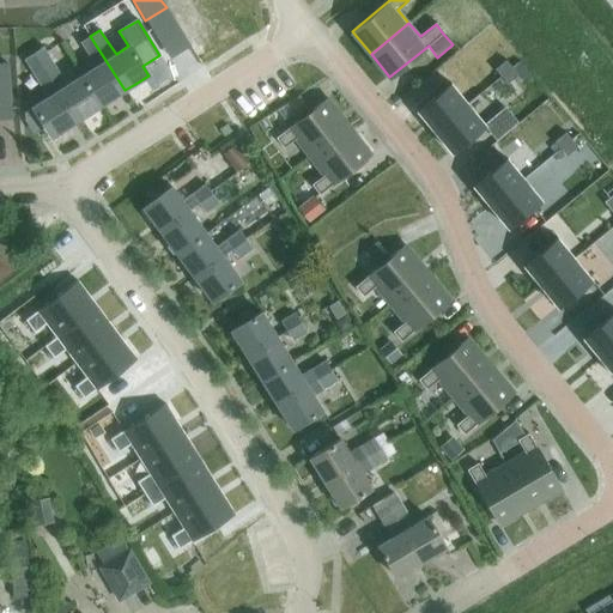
[(79,43),(95,67),(90,71),(82,76),(99,105),(108,101),(125,90),(90,36),(79,43)]
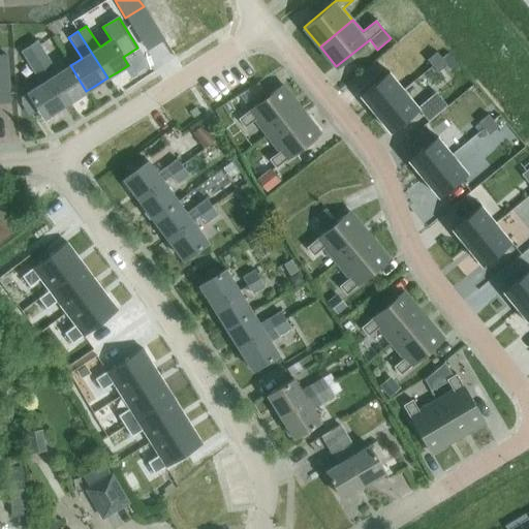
[(37,40),(32,43),(28,47),(43,70),(53,65),(37,40)]
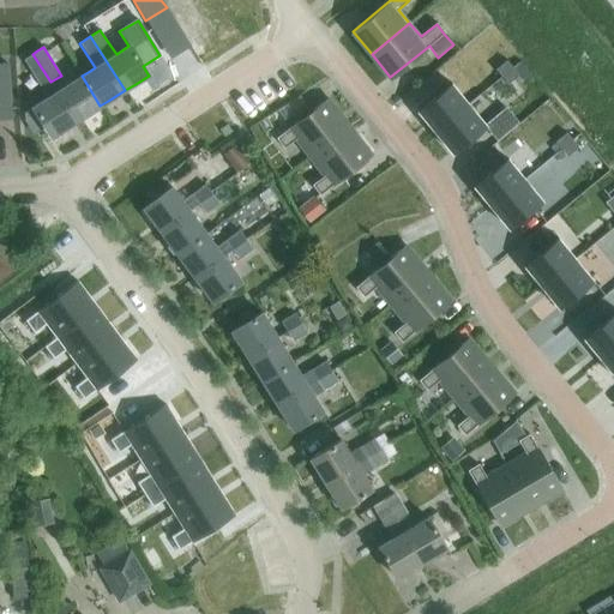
[(24,59),(48,97),(32,107),(52,137),(76,121),(56,91),(50,82),(32,54),(24,59)]
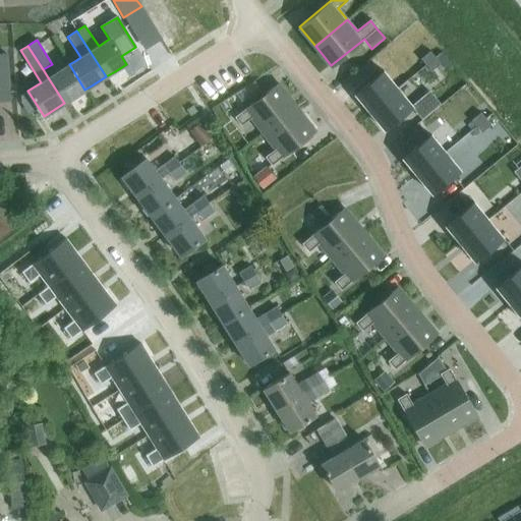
[(429,51),(420,59),(425,65),(436,58),(429,51)]
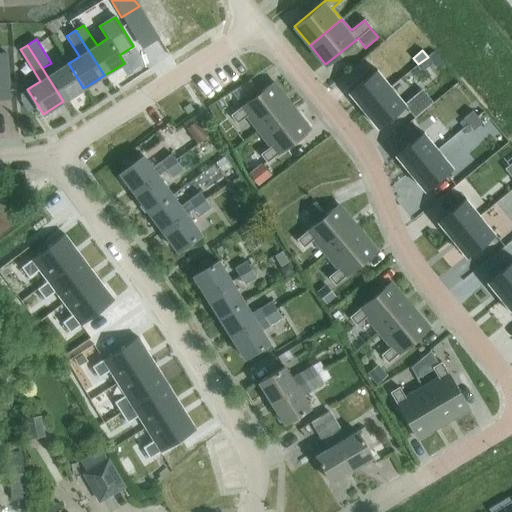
[(0,89),(8,89),(6,52),(0,51),(0,89)]
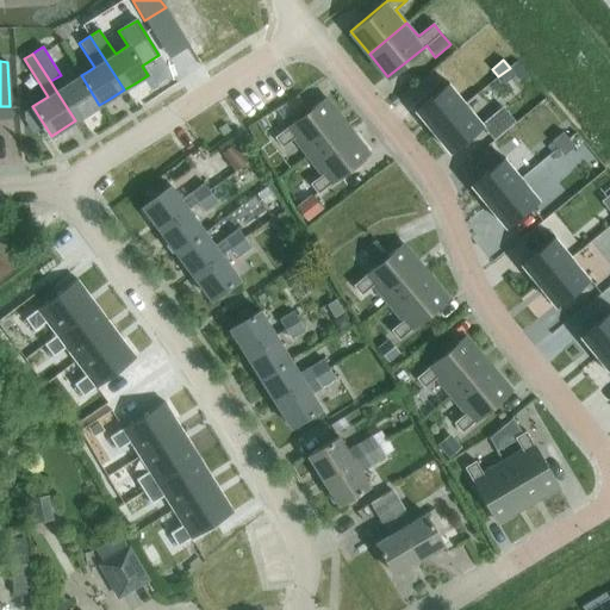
[(510,68),(498,76),(504,83),(516,75),(510,68)]
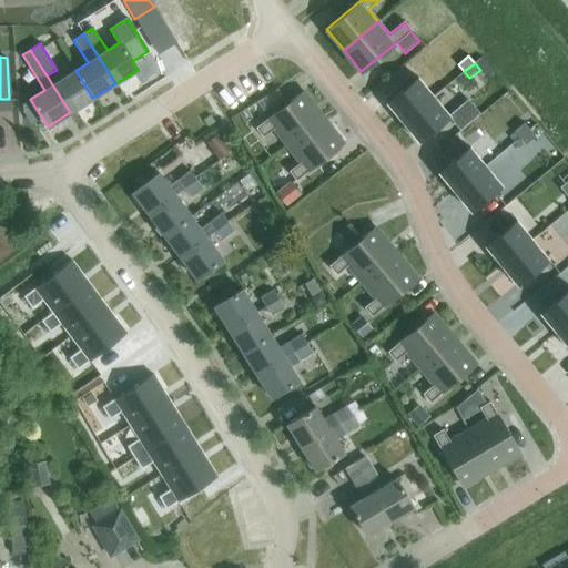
[(70,112),(74,110),(92,98),(75,70),(52,84),(70,112)]
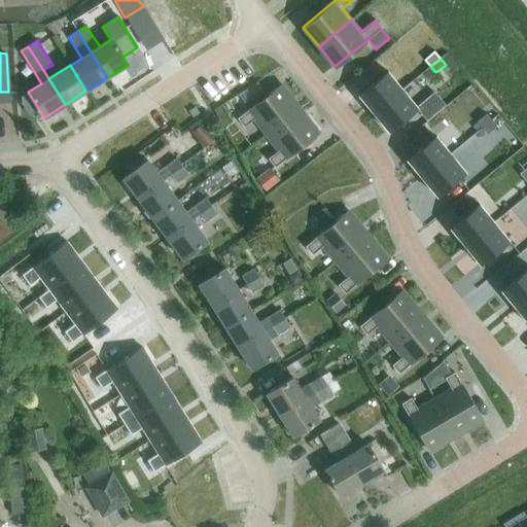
[(387,72),(358,96),(373,113),(401,90),(387,72)]
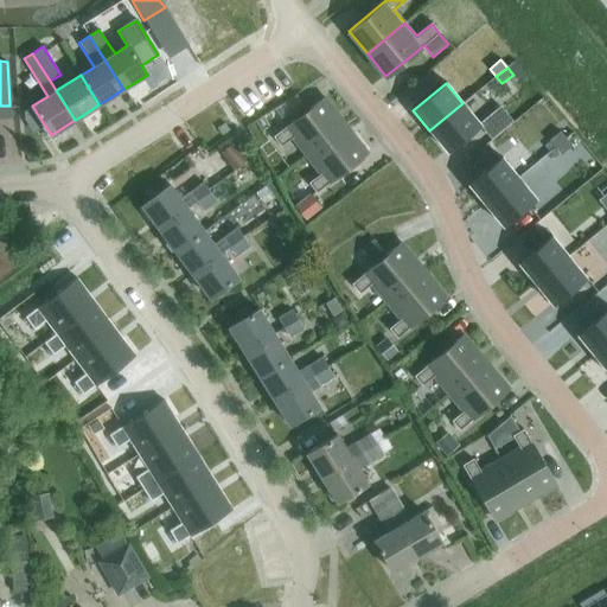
[(293,138),(307,155),(345,126),(324,98),(273,136),(281,147),(293,138)]
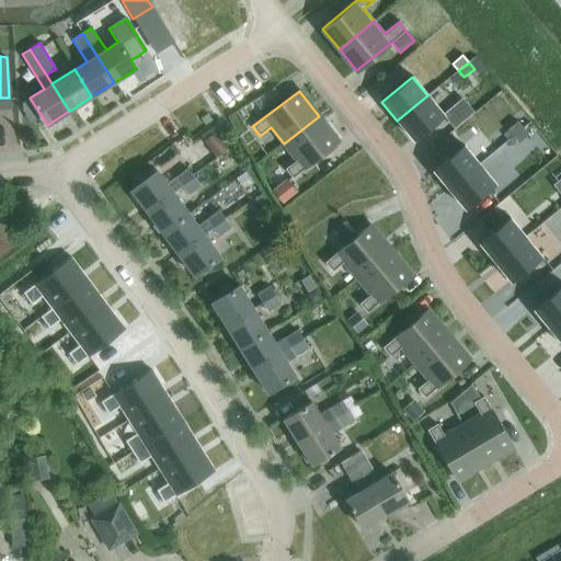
[(427,95),(397,121),(412,139),(443,114),(427,95)]
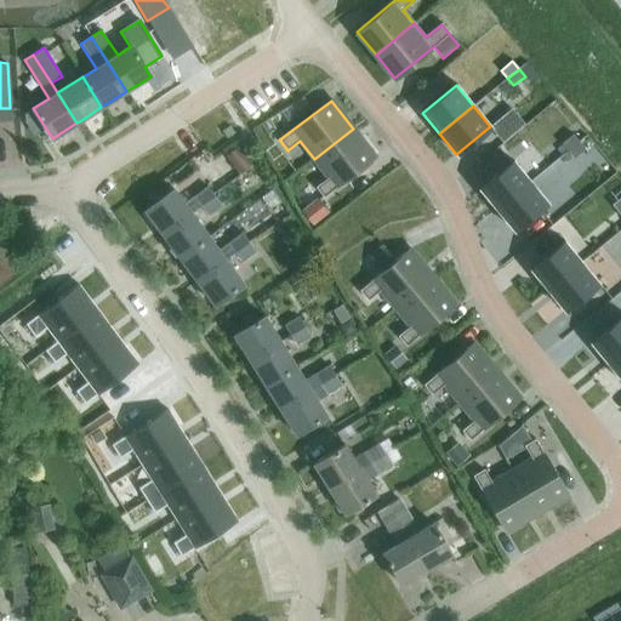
[(314,159),(329,177),(315,187),(324,197),(375,158),(353,129),(314,159)]
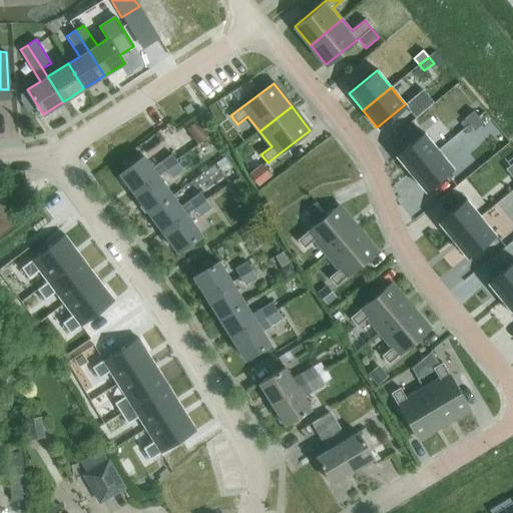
[(473,111),(464,119),(469,125),(478,117),(473,111)]
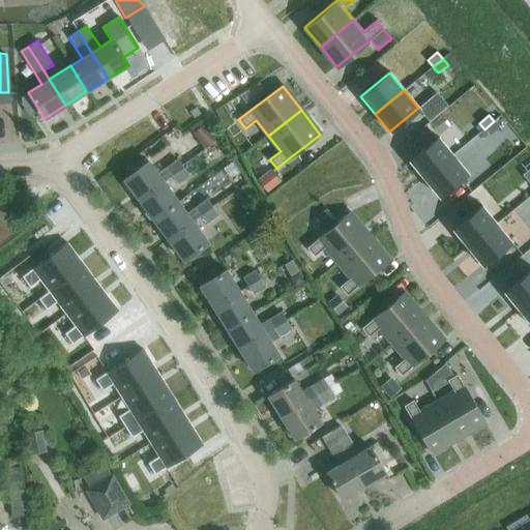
[(494,121),(484,129),(490,136),(499,127),(494,121)]
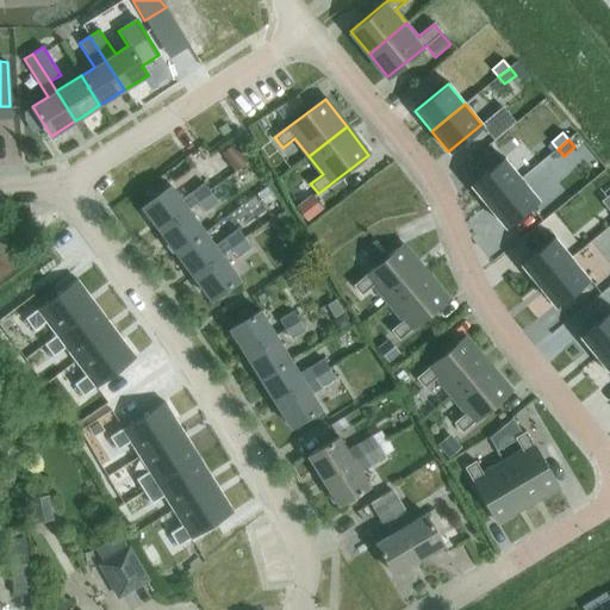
[(213,159),(201,167),(216,186),(228,178),(213,159)]
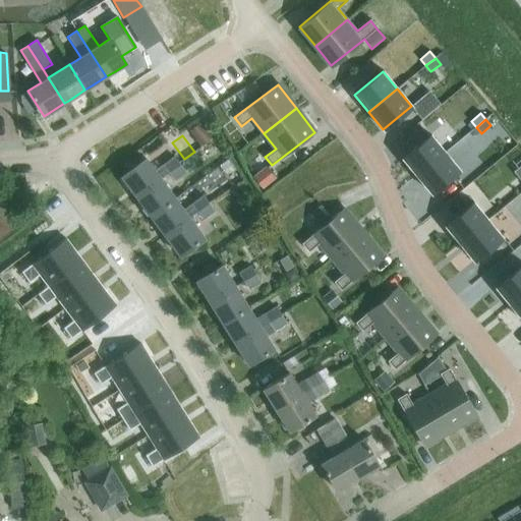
[(430,135),(402,158),(416,176),(445,153),(430,135)]
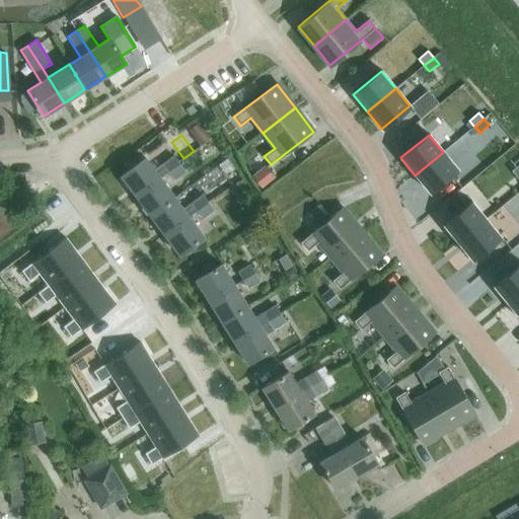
[(443,152),(415,175),(429,193),(457,169),(443,152)]
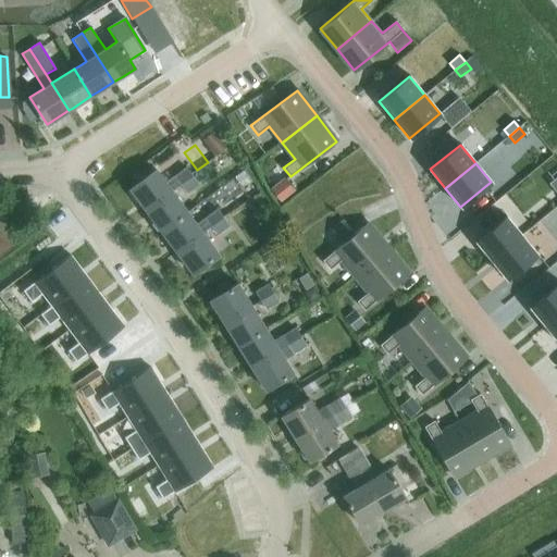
[(146,210),(193,176),(185,166),(164,182),(156,170),(131,189),(146,210)]
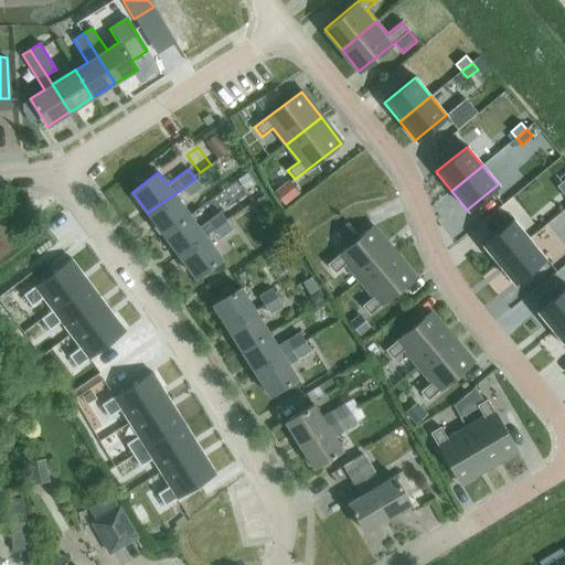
[(201,187),(195,179),(148,213),(163,235),(190,215),(180,202),(201,187)]
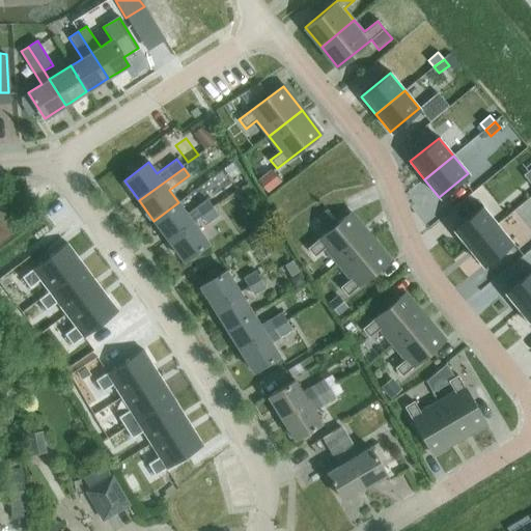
[(281,182),(271,169),(257,179),(268,192),(281,182)]
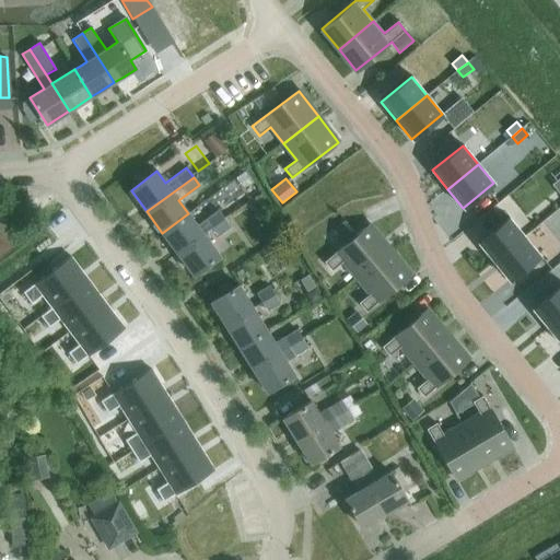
[(219,236),(231,226),(219,209),(206,219),(219,236)]
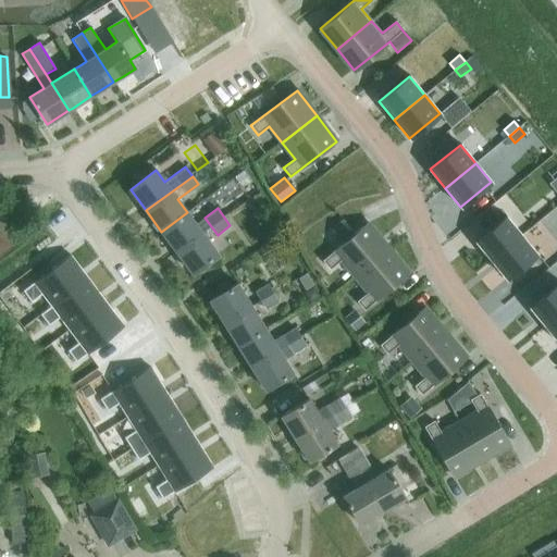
[(202,233),(187,212),(161,232),(176,252),(202,233)]
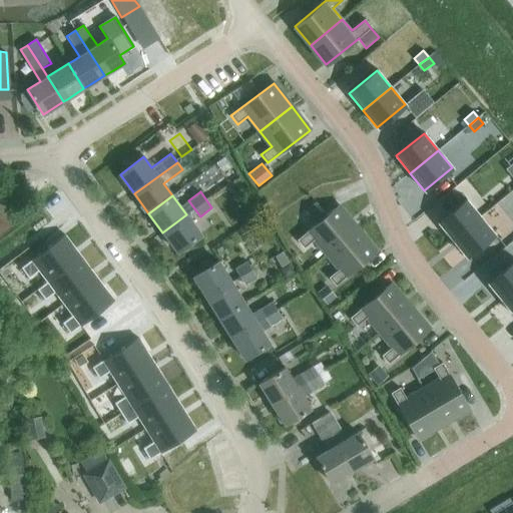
[(466,199),(438,222),(453,239),(480,216),(466,199)]
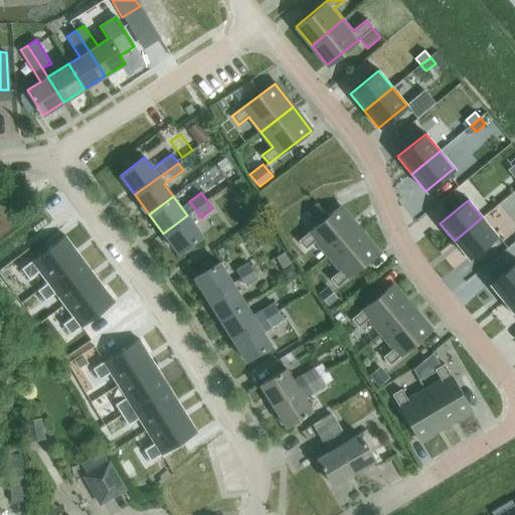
[(315,240),(328,255),(359,229),(340,206),(298,241),(305,249),(315,240)]
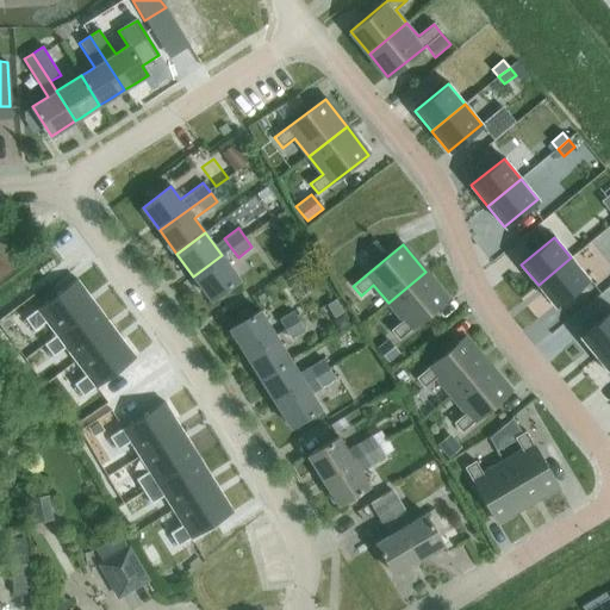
[(238,279),(222,255),(193,277),(210,299),(238,279)]
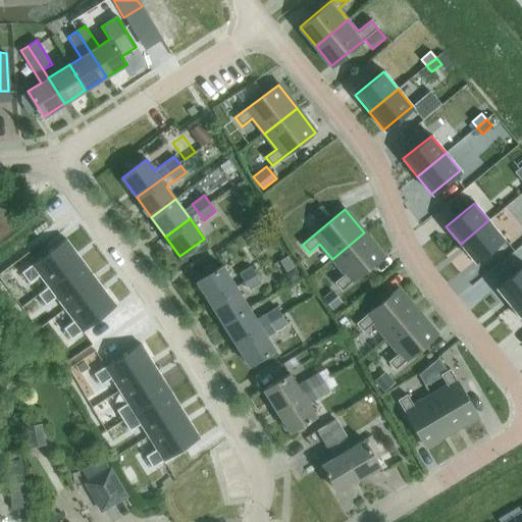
[(488,220),(461,244),(475,262),(504,238),(488,220)]
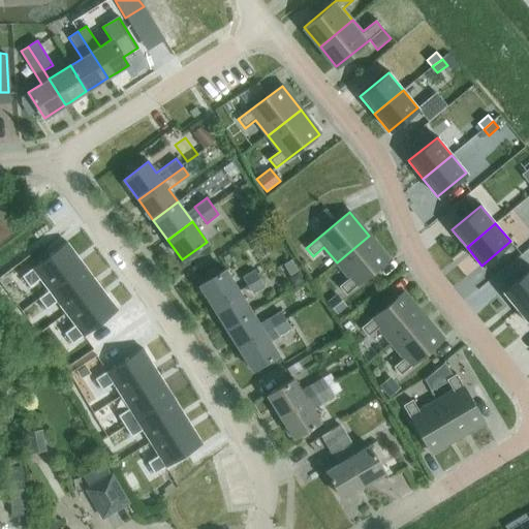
[(337,262),(349,278),(339,286),(346,294),(389,259),(369,236),(337,262)]
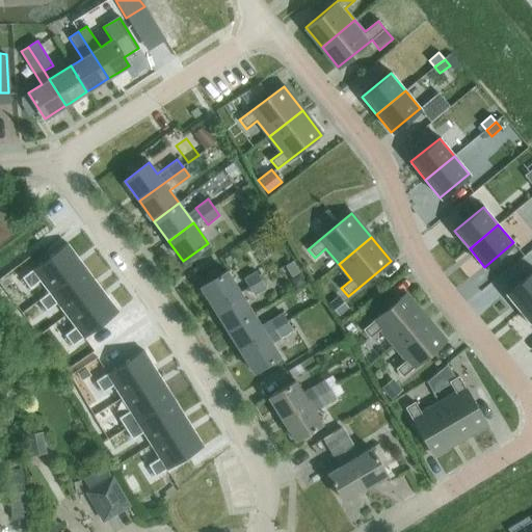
[(32,269),(22,277),(30,289),(41,281),(49,292),(83,266),(67,243),(32,269)]
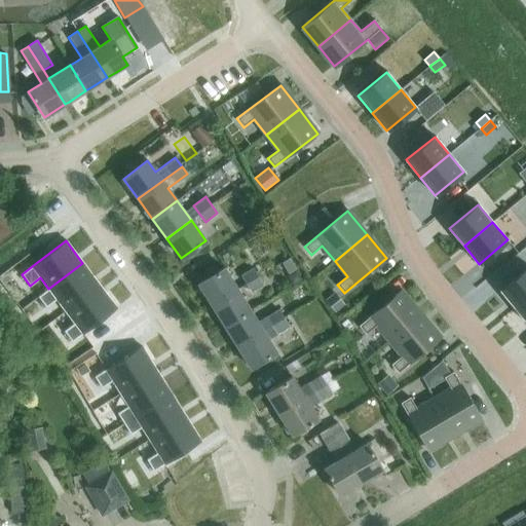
[(282,263),(289,275),(287,275),(292,286),(302,280),(290,258),(282,263)]
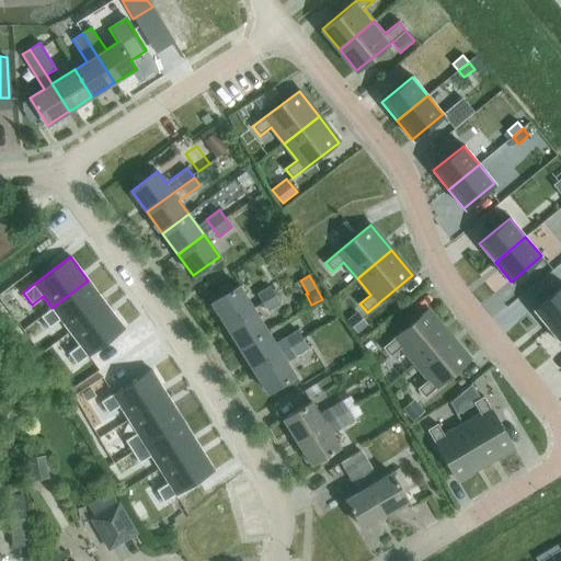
[(52,308),(41,317),(49,328),(60,319),(70,332),(106,305),(88,281),(52,308)]
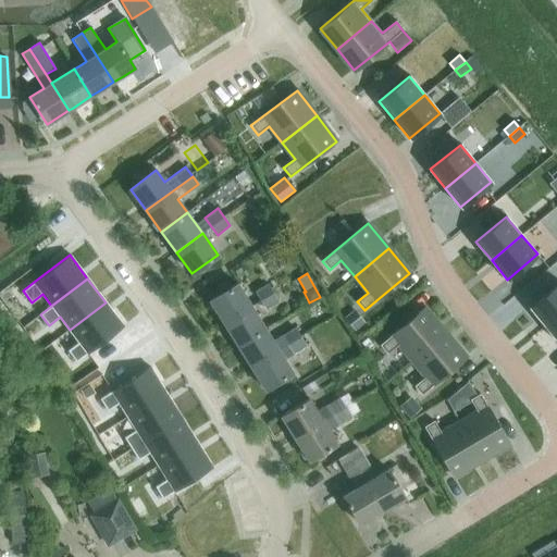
[(261,301),(274,293),(269,283),(255,292),(260,300),(261,301)]
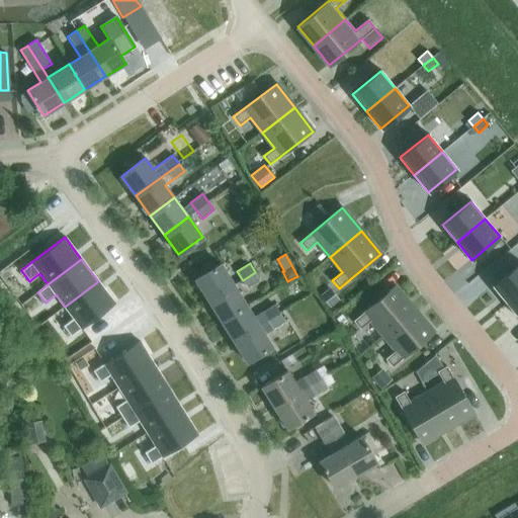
[(195,280),(208,301),(234,285),(221,264),(195,280)]
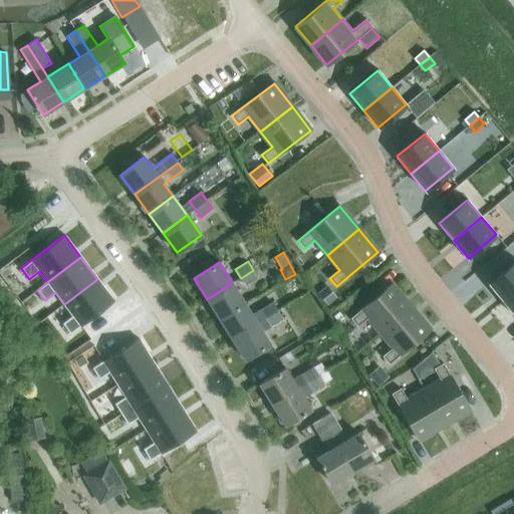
[(513,263),(489,284),(503,301),(513,291),(513,263)]
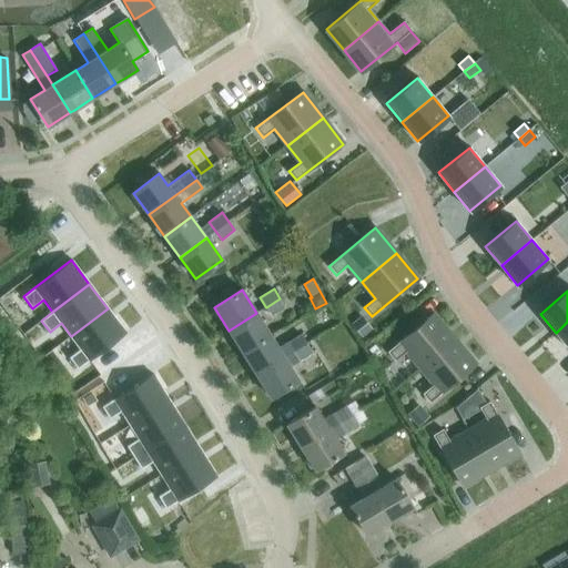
[(256,313),(229,331),(242,352),(270,335),(263,323),(273,317),(272,315),(285,307),(280,298),(266,307),(265,306),(256,313)]
